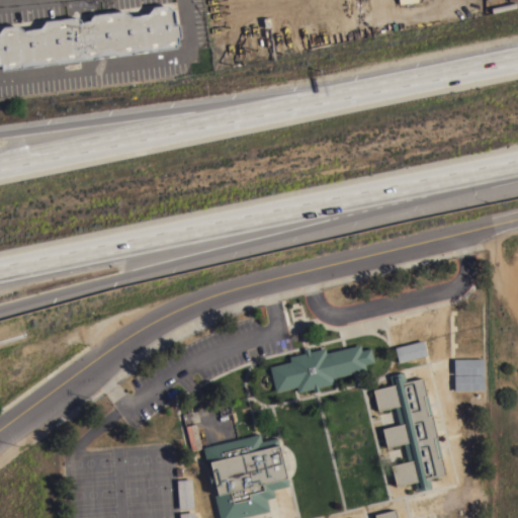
[(515,2),(516,6),(492,12),(491,7),(515,2)]
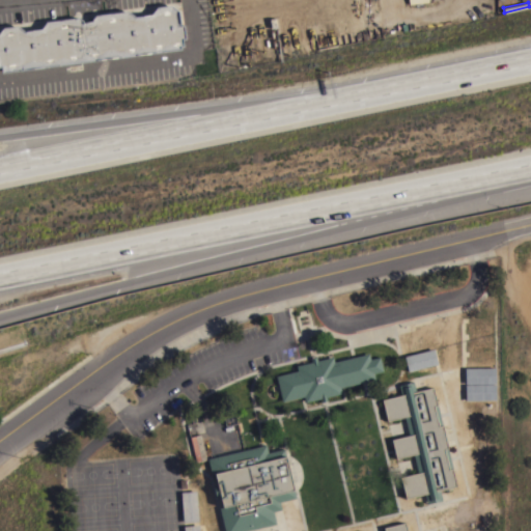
[(180,25),(184,24),(186,37),(183,38),(184,46),(180,46),(182,48),(2,72),(1,66),(0,66),(0,30),(3,26),(18,24),(25,30),(40,28),(46,21),(79,17),(83,20),(83,21),(92,20),(91,19),(95,15),(128,9),(135,15),(151,14),(157,6),(171,4),(178,10),(180,25)]
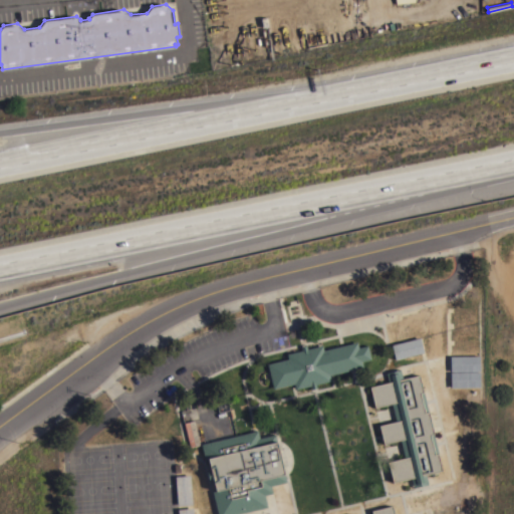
[(420,336),(424,351),(396,359),(392,344),(420,336)]
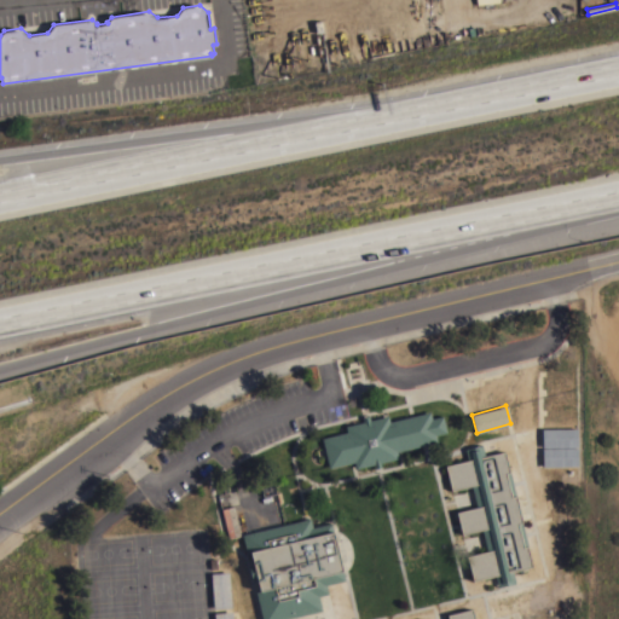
[(429,411),(432,417),(443,415),(446,432),(435,434),(437,441),(397,451),(398,457),(380,462),(381,466),(375,468),(374,463),(356,468),(354,461),(329,467),(322,437),(347,431),(345,424),(363,421),(362,416),(369,415),(370,418),(388,415),(389,421),(429,411)]
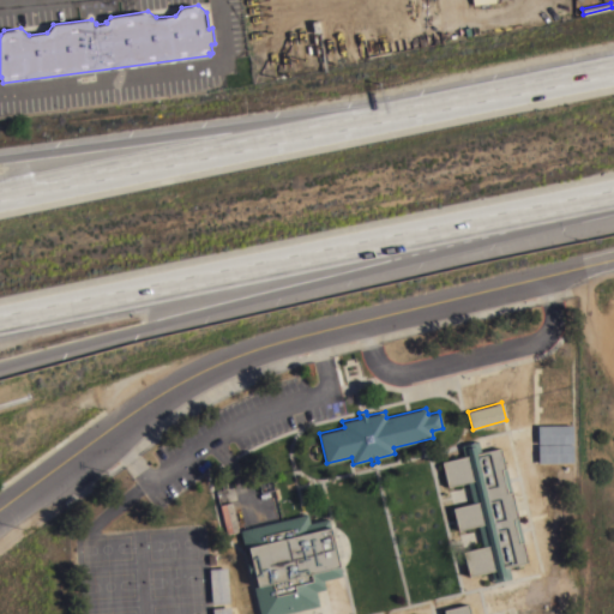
[(572,425),(573,443),(537,443),(537,425),(572,425)]
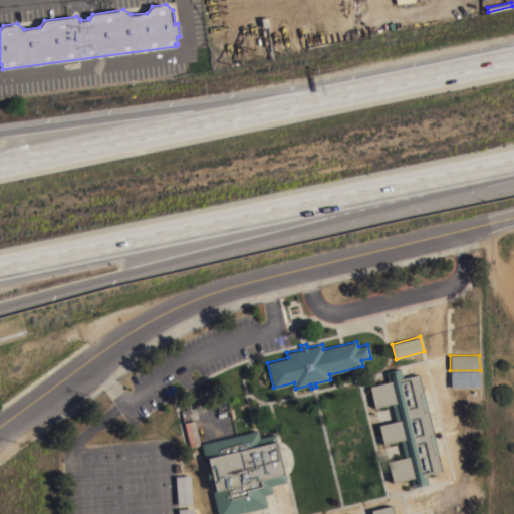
[(389,381),(386,371),(400,368),(403,377),(419,373),(428,411),(434,433),(433,434),(442,470),(426,474),(428,483),(414,487),(411,477),(393,481),(388,461),(405,457),(400,439),(383,443),(378,425),(396,421),(392,403),(374,407),(369,386),(389,381)]
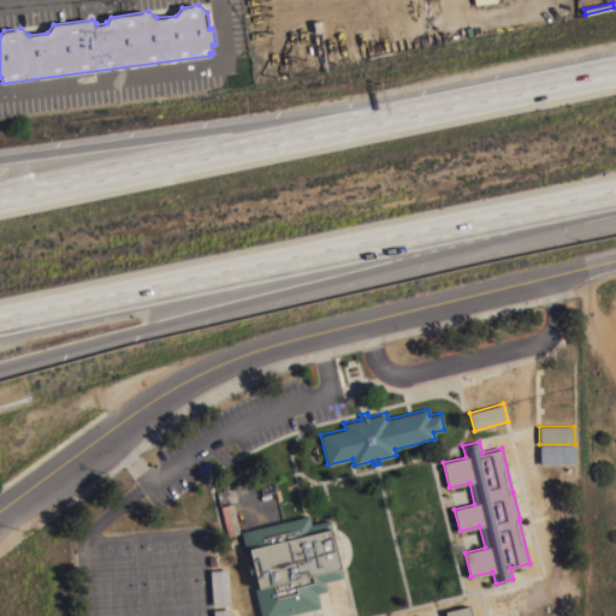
[(575,445),(575,463),(540,463),(540,445),(575,445)]
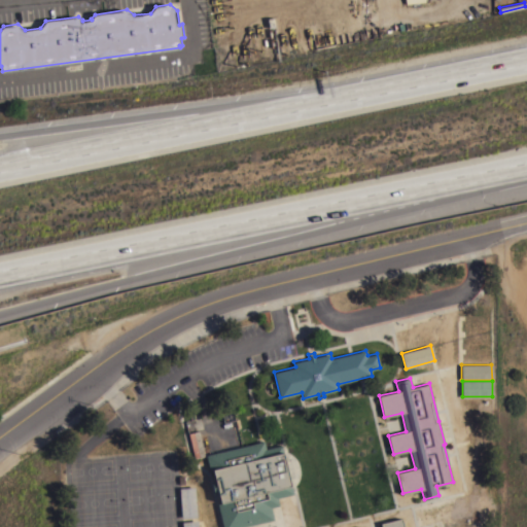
[(188,432),(199,430),(205,455),(195,458),(188,432)]
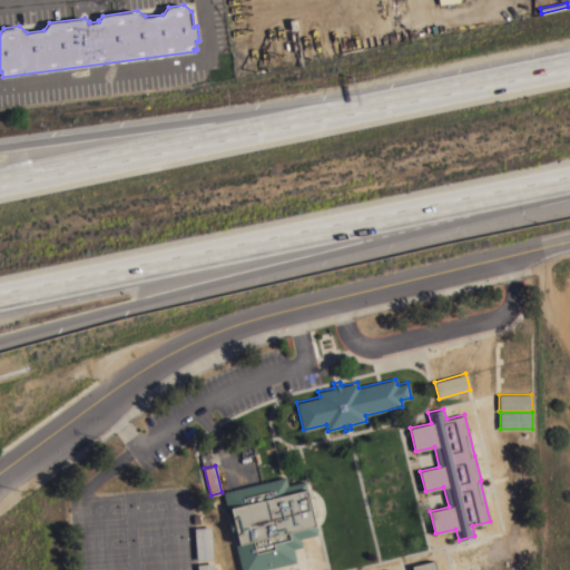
[(285,477),(287,484),(304,481),(306,489),(307,489),(316,524),(315,524),(317,533),(300,538),(302,546),(293,548),(296,561),(261,569),(241,569),(235,544),(239,543),(237,531),(232,532),(228,521),(234,519),(231,508),(227,509),(223,491),(285,477)]
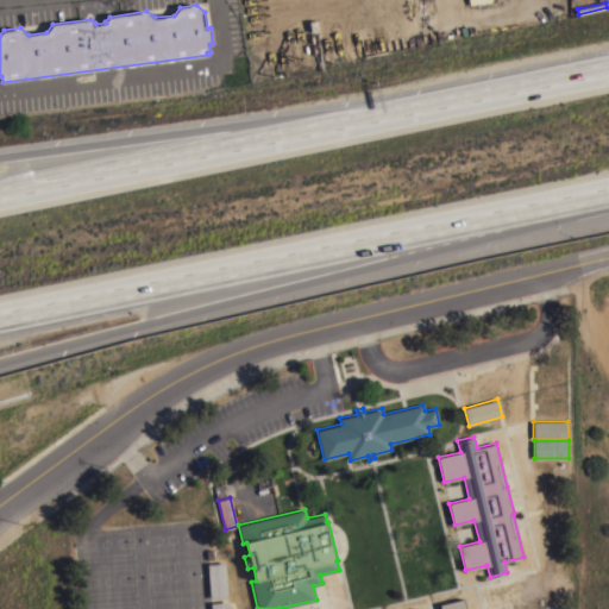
[(227,596),(209,598),(207,564),(225,562),(227,596)]
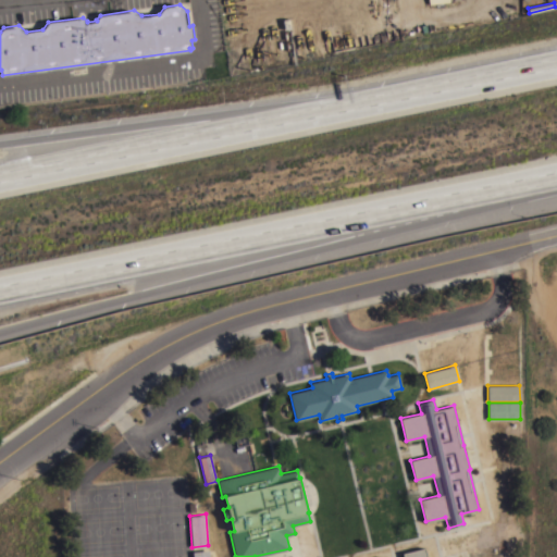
[(404,556),(403,553),(424,547),(426,556),(404,556)]
